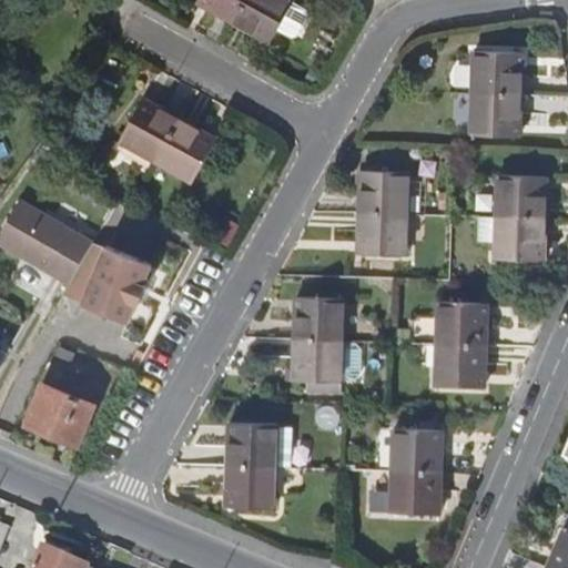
[(234,22),(246,0),(198,0),(198,2),(216,13),(234,22)]
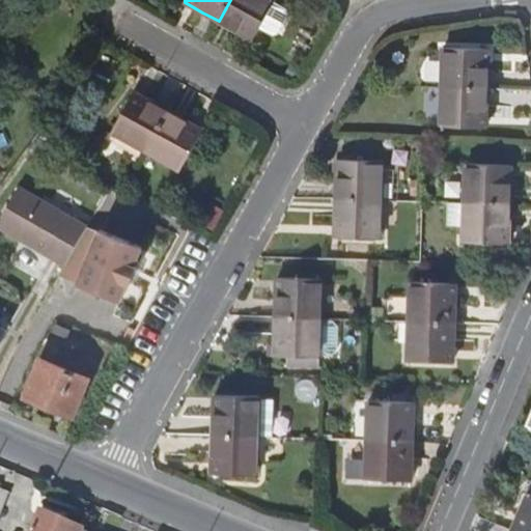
[(275,0),(230,0),(219,21),(240,32),(253,39),(275,0)]
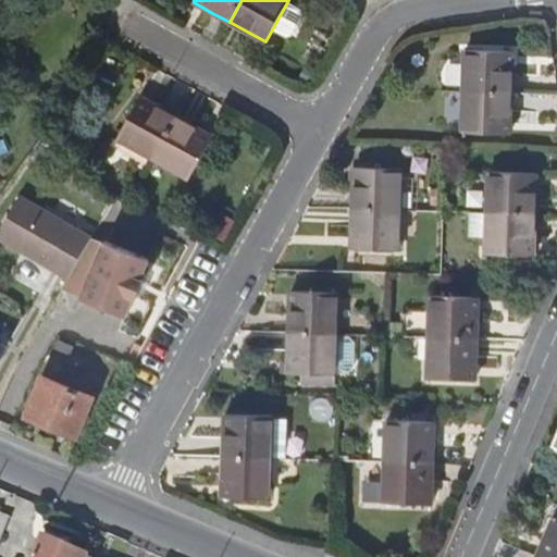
[(465,50),(463,91),(510,93),(511,52),(465,50)]
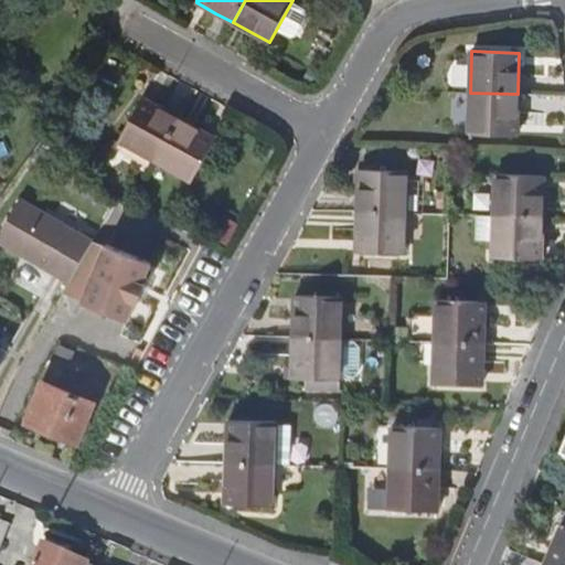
[(516,136),(518,94),(470,93),(468,135),(516,136)]
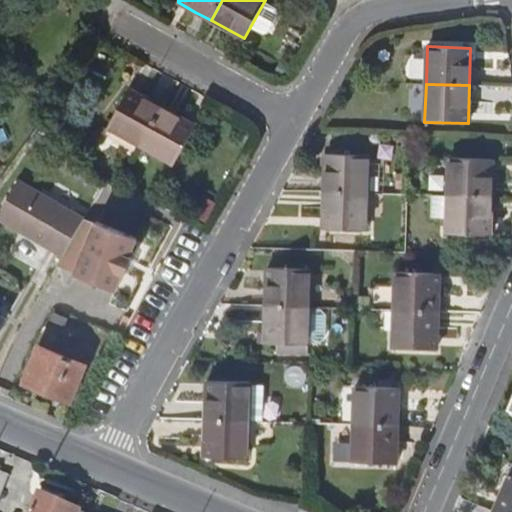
[(141,147),(162,108),(142,96),(129,89),(107,127),(141,147)]
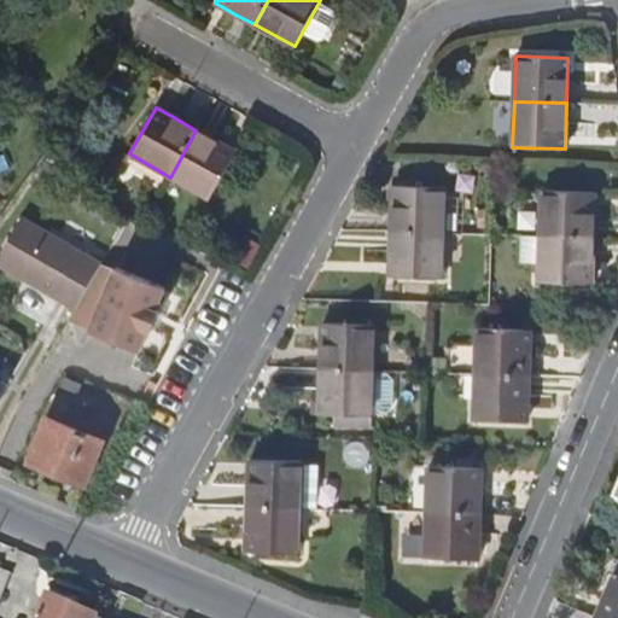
[(215,140),(196,130),(170,178),(209,198),(235,152),(215,140)]
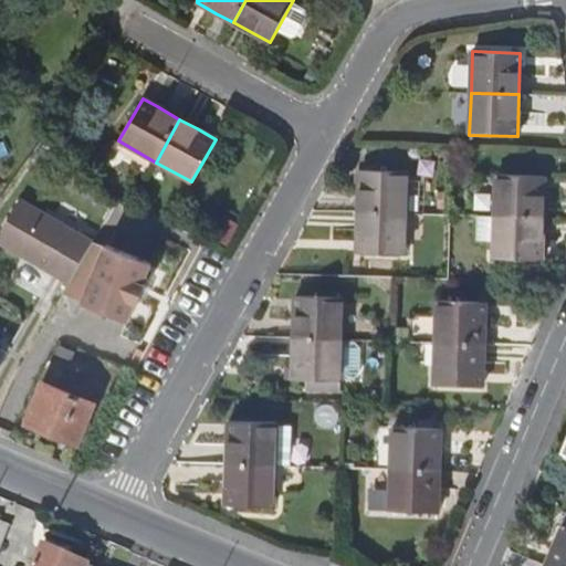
[(359,169),(358,211),(407,213),(408,171),(359,169)]
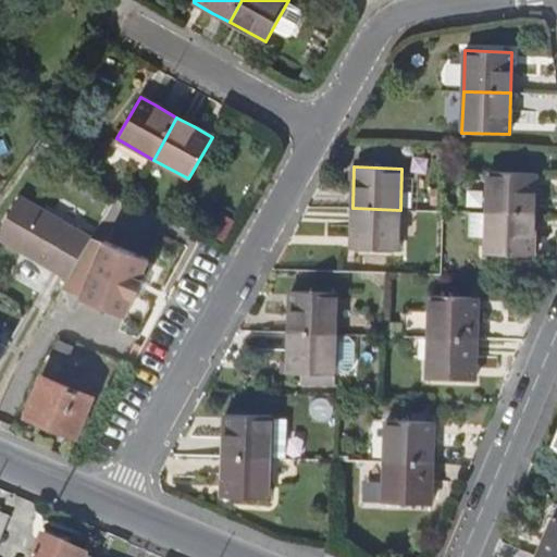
[(490,172),(487,213),(535,214),(536,173),(490,172)]
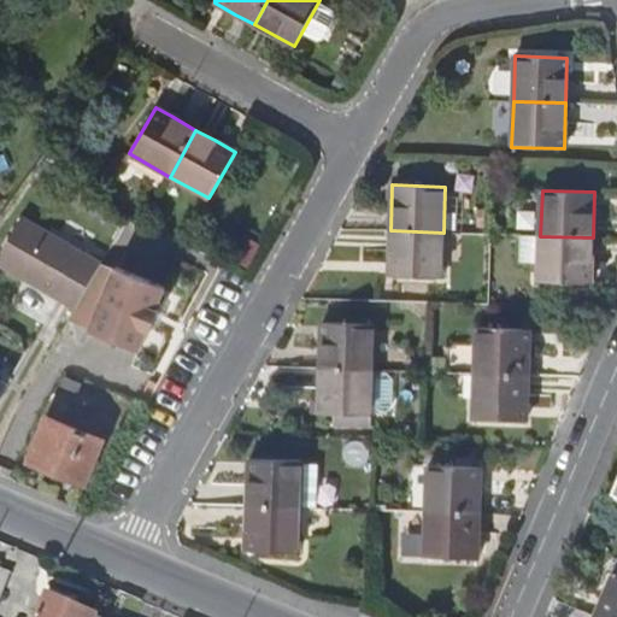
[(0,262),(0,263),(75,307),(101,263),(25,218),(0,262)]
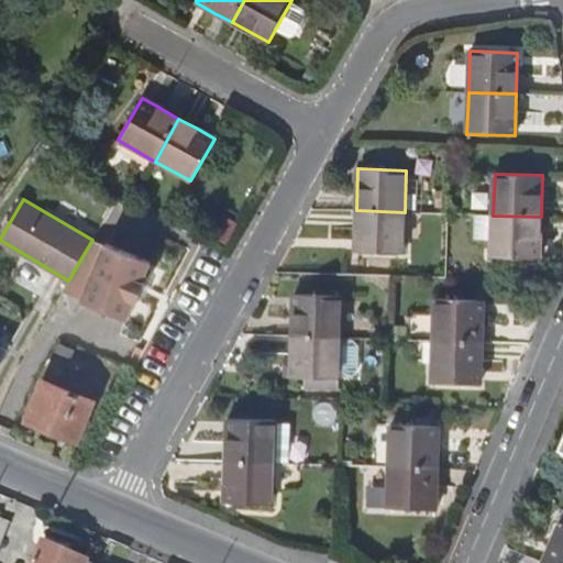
[(405,212),(356,210),(355,252),(404,254),(405,212)]
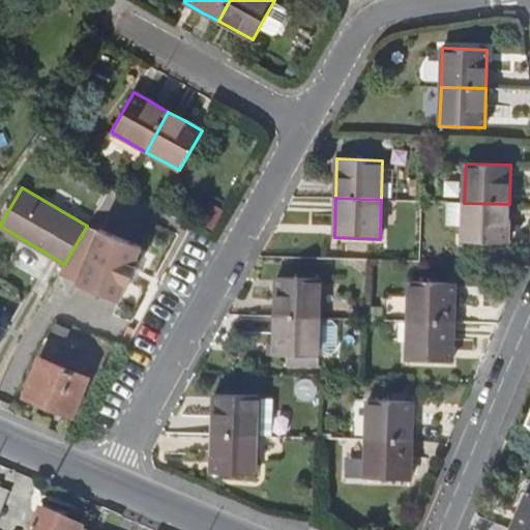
[(509,204),(464,203),(448,202),(447,223),(463,223),(462,242),(508,243),(509,204)]
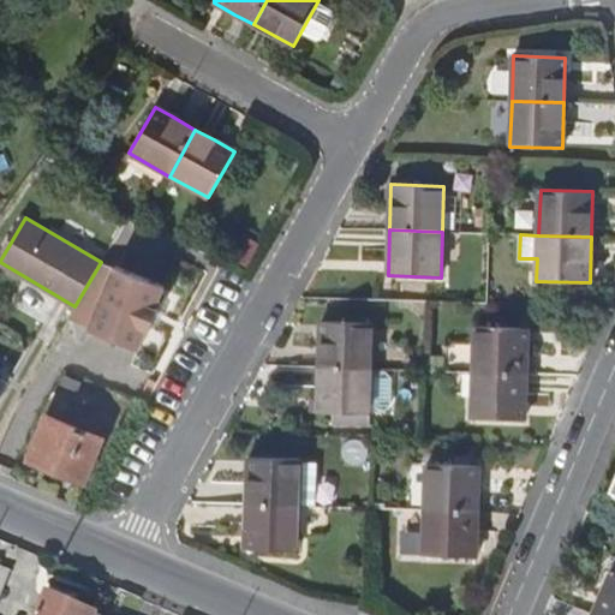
[(67,320),(88,329),(117,267),(101,262),(75,306),(67,320)]
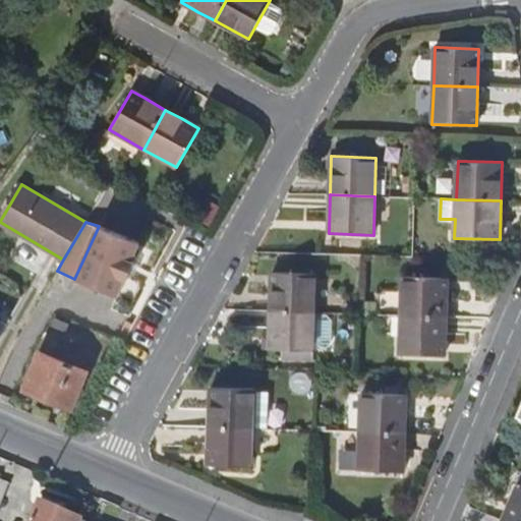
[(99,226),(74,279),(116,298),(124,279),(127,280),(134,265),(131,264),(139,245),(99,226)]
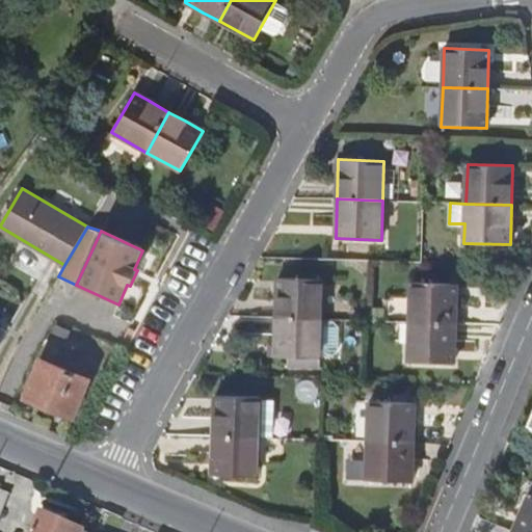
[(277,278),(276,318),(322,319),(323,280),(277,278)]
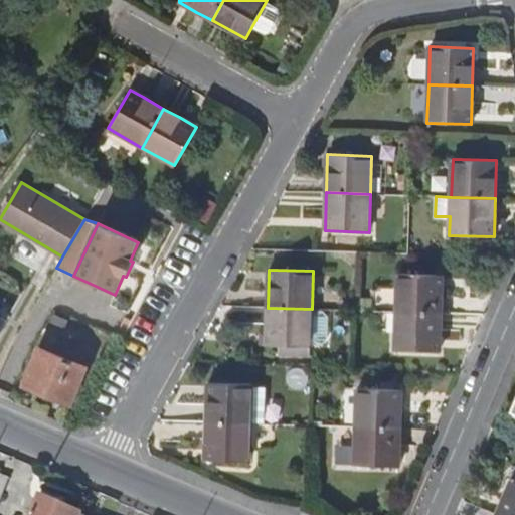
[(398,274),(396,312),(441,313),(442,275),(398,274)]
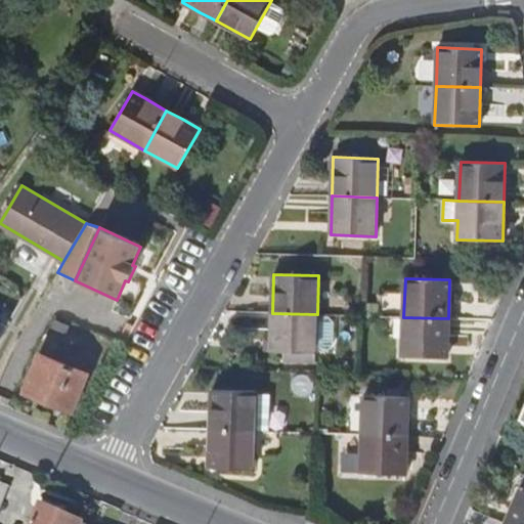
[(338,352),(339,312),(320,312),(319,351),(338,352)]
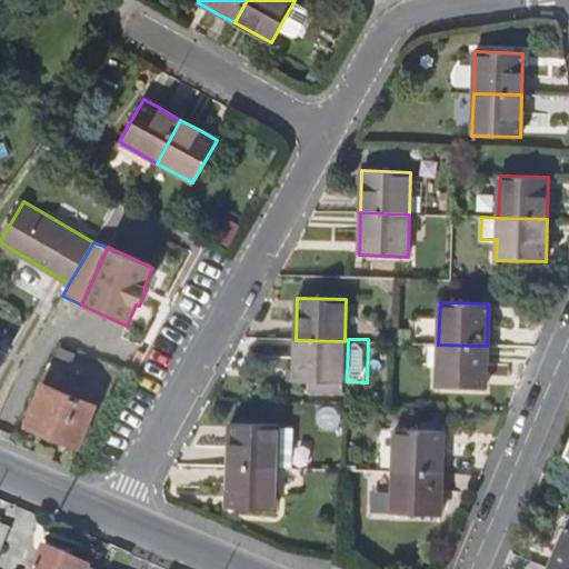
[(345,341),(296,340),(295,382),(342,383),(345,341)]
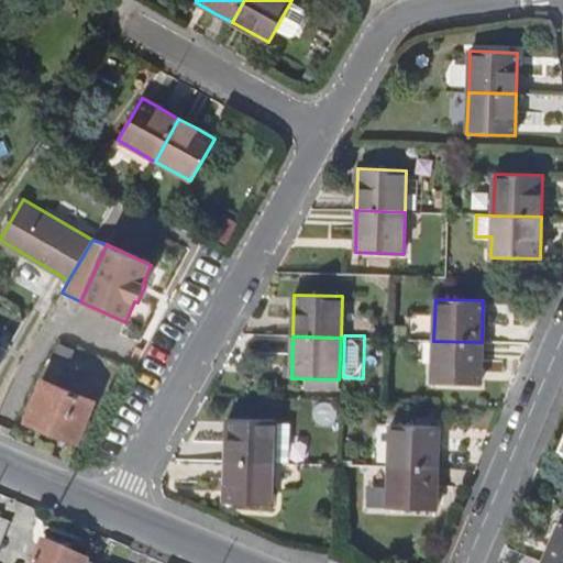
[(481,384),(482,342),(433,341),(432,383),(481,384)]
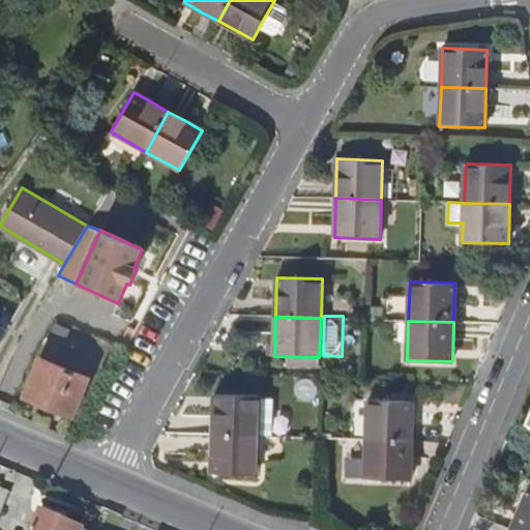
[(25,395),(74,416),(88,379),(40,358),(25,395)]
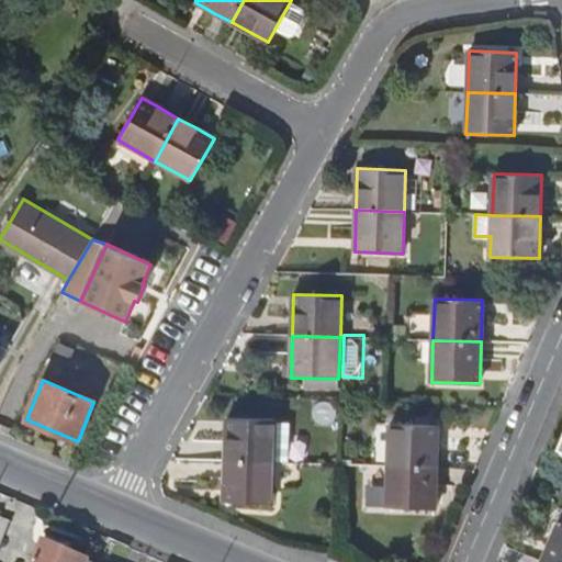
[(227,419),(226,461),(273,462),(274,420),(227,419)]
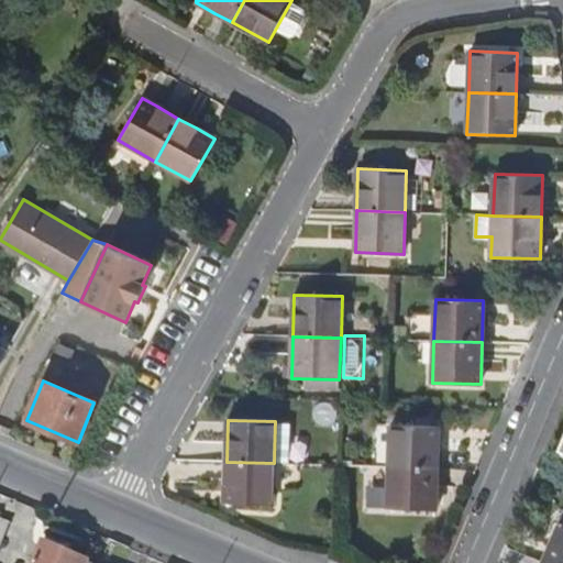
[(389,467),(438,468),(439,427),(390,424),(389,467)]
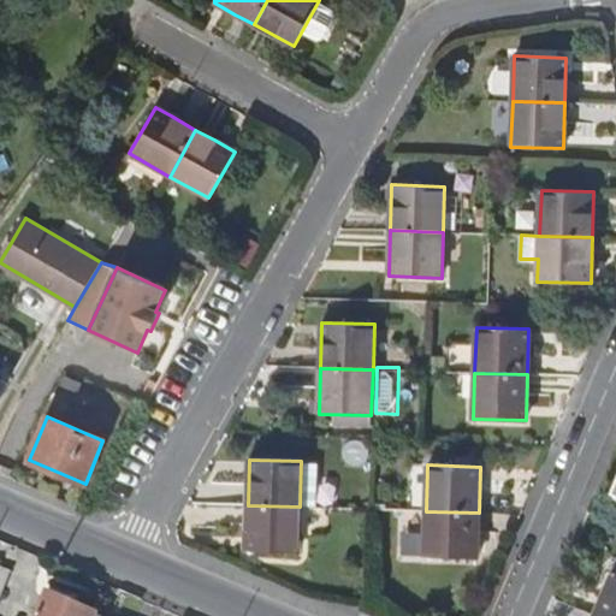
[(298,552),(300,507),(248,505),(246,551),(298,552)]
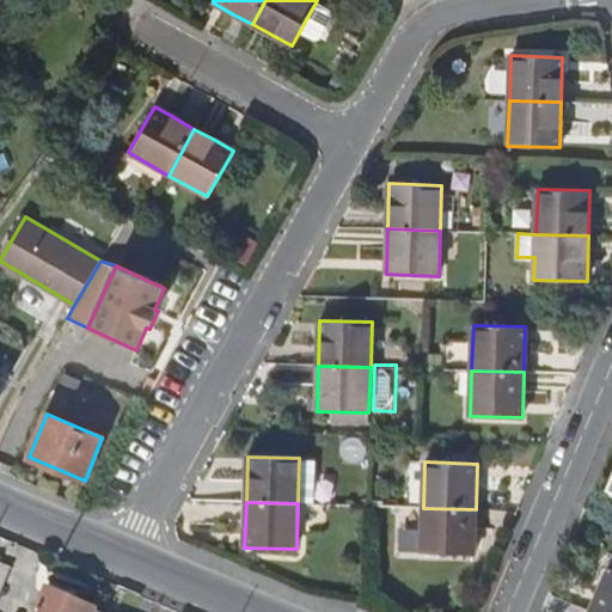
[(475,555),(476,509),(423,508),(422,552),(475,555)]
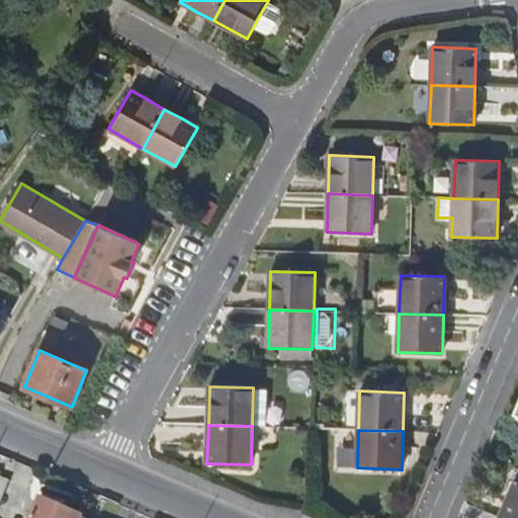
[(357,445),(341,445),(341,466),(356,466),(357,445)]
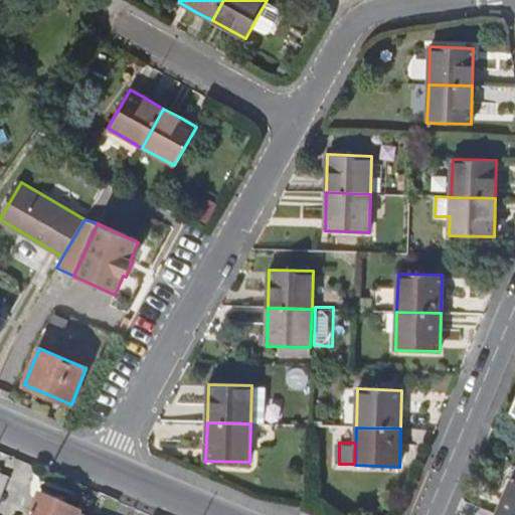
[(0,498),(8,479),(0,474),(0,498)]
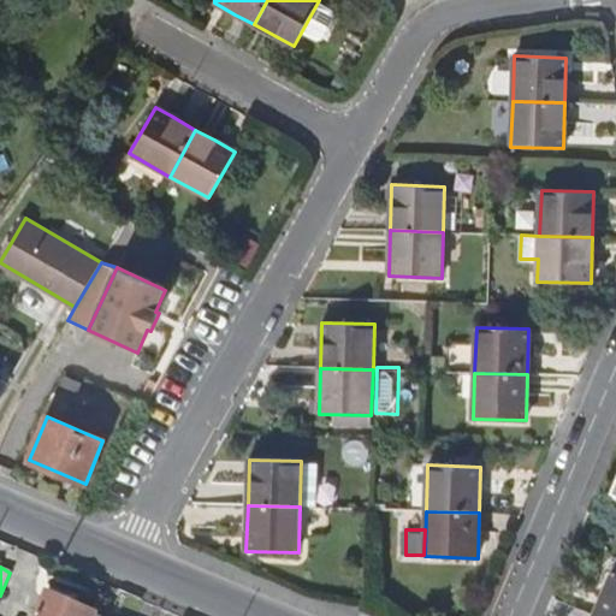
[(615,615),(615,575),(612,574),(594,615),(615,615)]
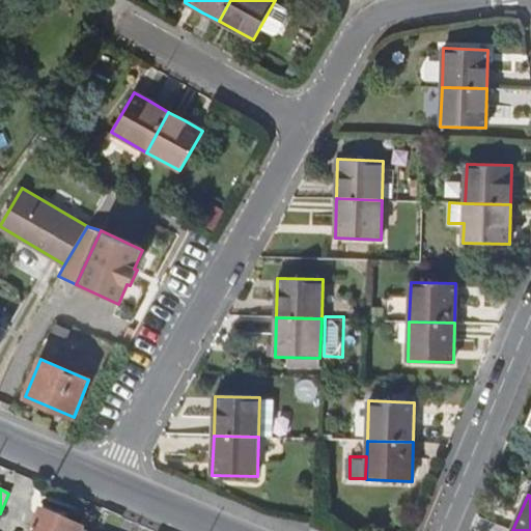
[(79,530),(80,529),(40,511),(31,530),(79,530)]
